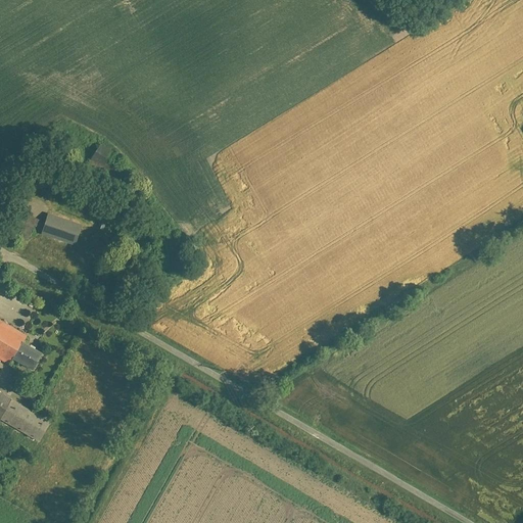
[(103,144),(95,160),(109,168),(117,150),(103,144)]
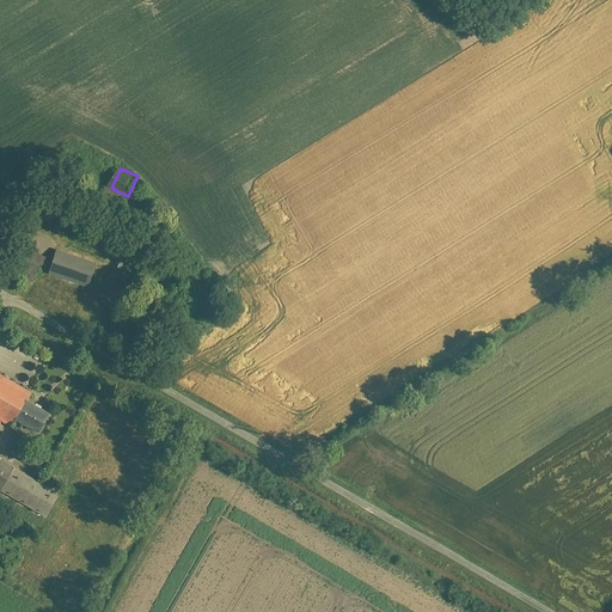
[(117,267),(124,268),(128,254),(121,251),(117,267)]
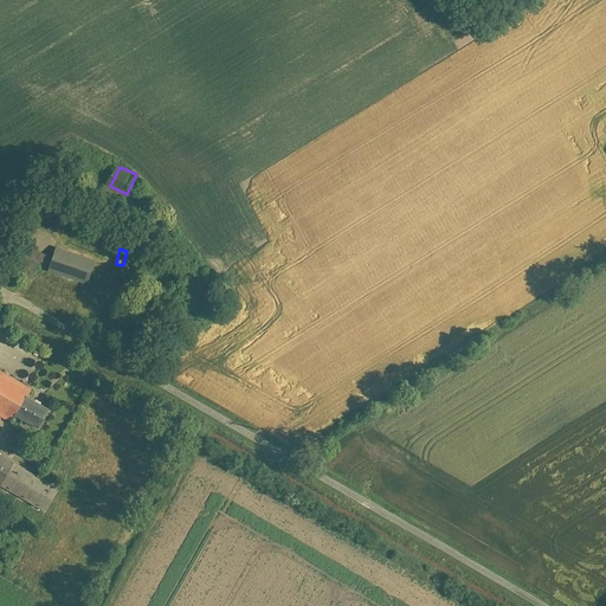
[(57,252),(50,271),(88,283),(94,264),(57,252)]
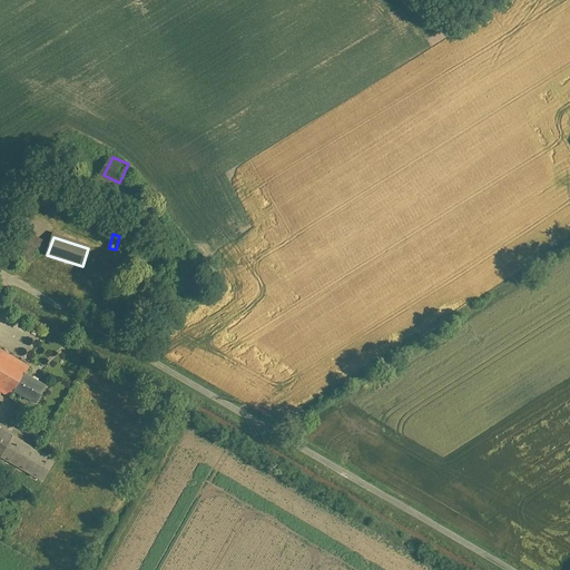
[(0,393),(10,400),(28,365),(0,351),(0,393)]
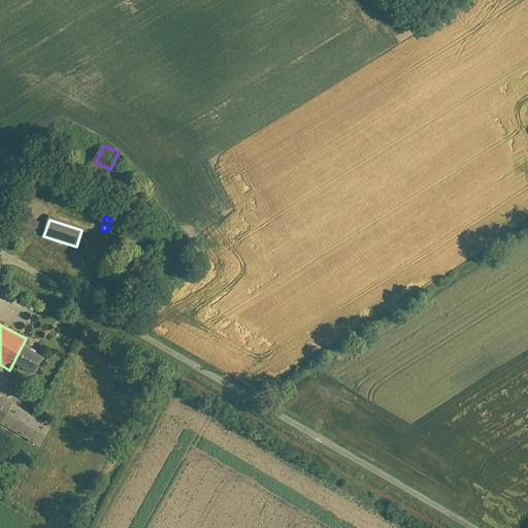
[(23,347),(13,363),(34,374),(43,358),(23,347)]
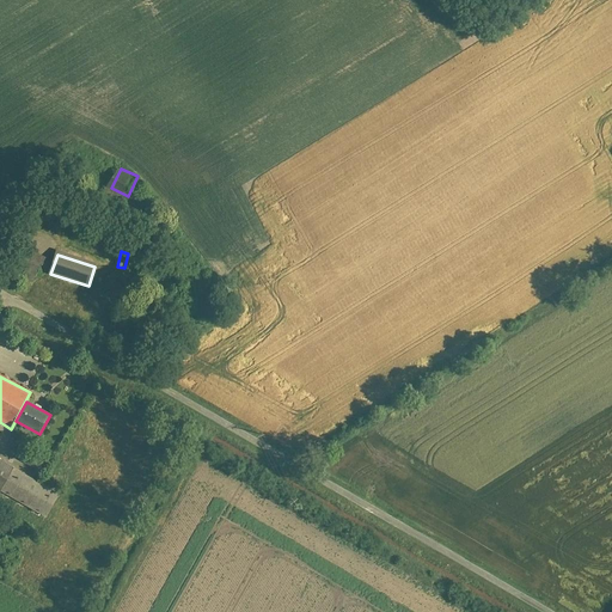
[(0,491),(46,516),(59,493),(0,461),(0,491)]
